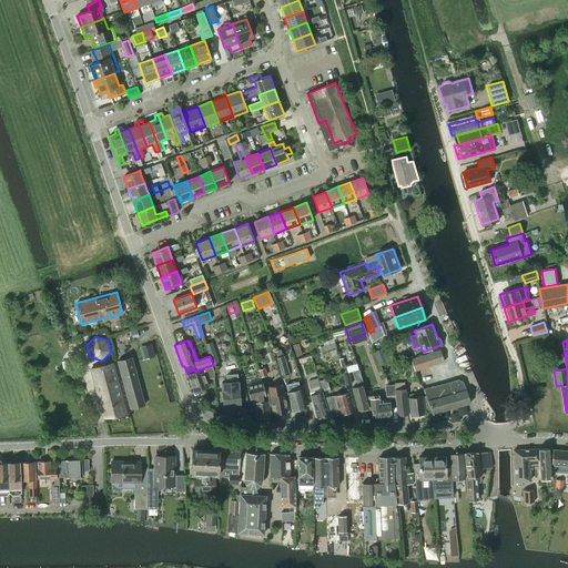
[(298,343),(293,345),(296,356),(302,354),(298,343)]
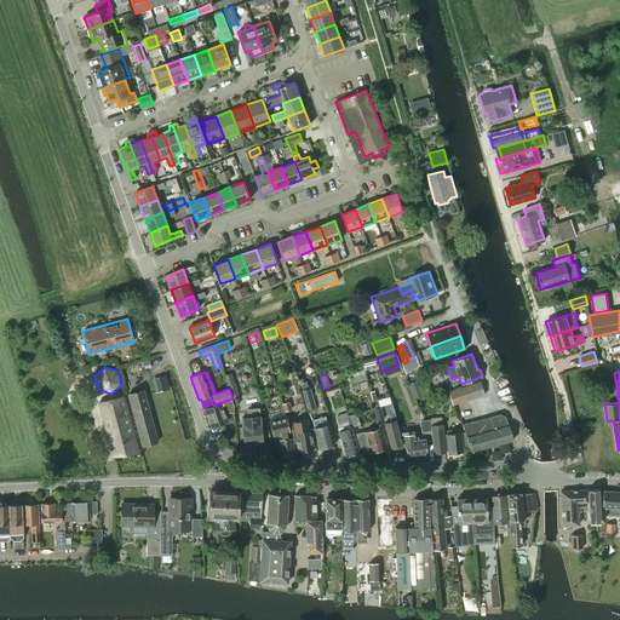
[(365,374),(349,378),(351,385),(367,380),(365,374)]
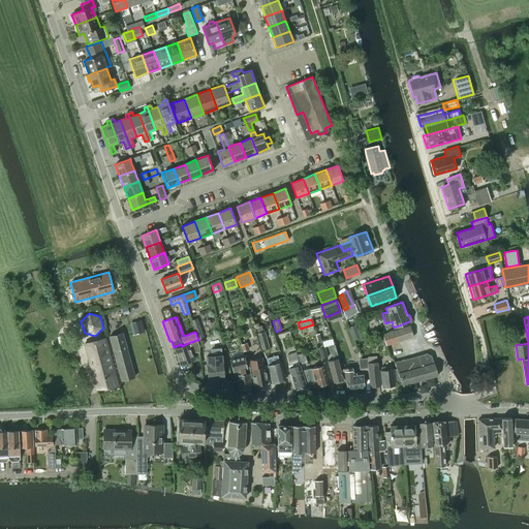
[(195,332),(198,340),(204,338),(199,323),(193,324),(195,332)]
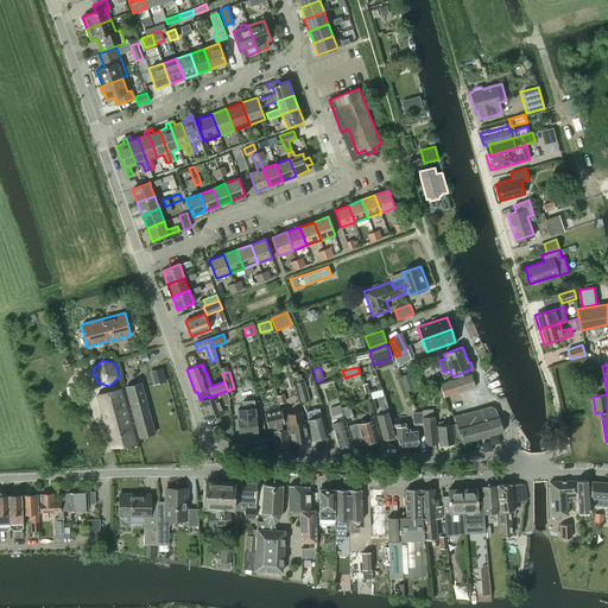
[(409,373),(400,377),(406,391),(415,388),(409,373)]
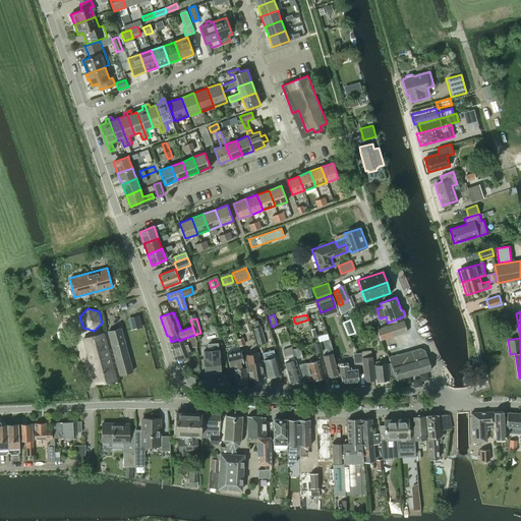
[(397,323),(401,334),(407,332),(403,321),(397,323)]
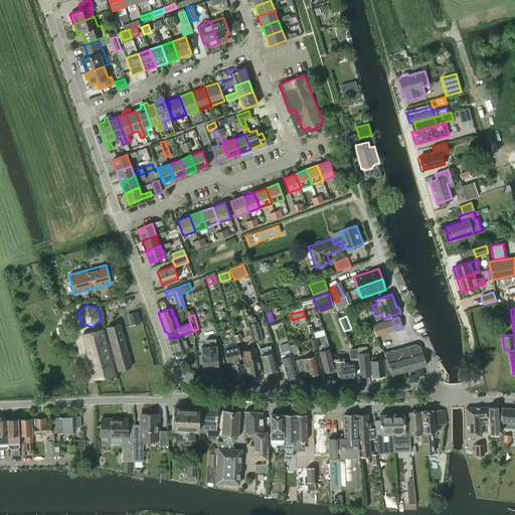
[(256,323),(255,319),(249,321),(255,341),(262,339),(258,322),(256,323)]
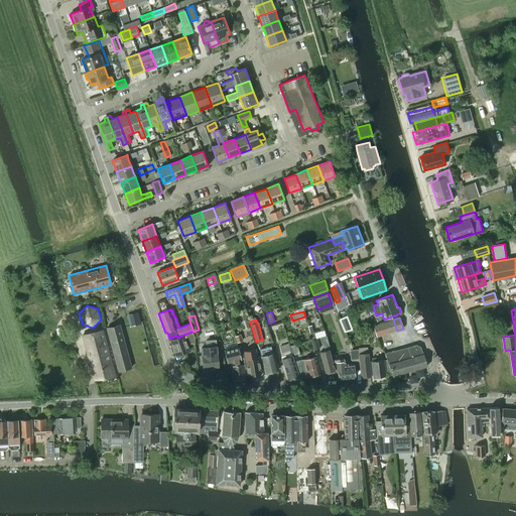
[(387,321),(390,333),(397,331),(393,319),(387,321)]
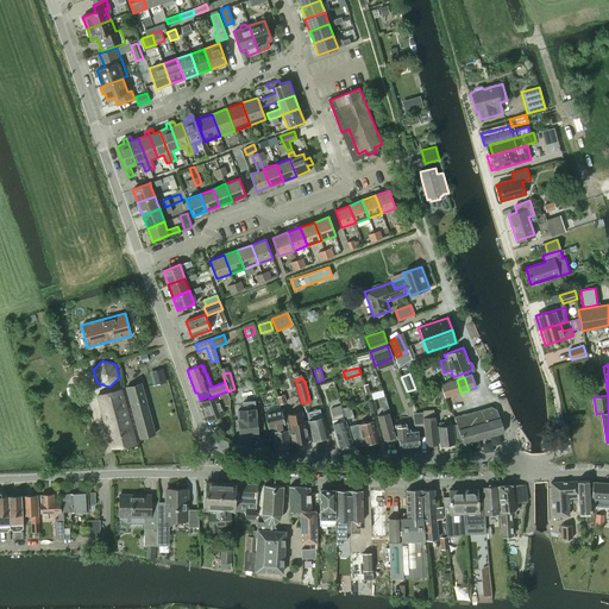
[(460,393),(457,380),(450,382),(454,395),(460,393)]
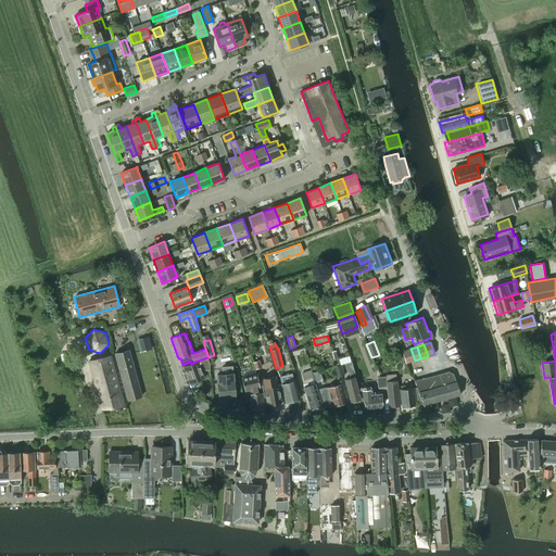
[(402,352),(406,363),(415,361),(411,349),(402,352)]
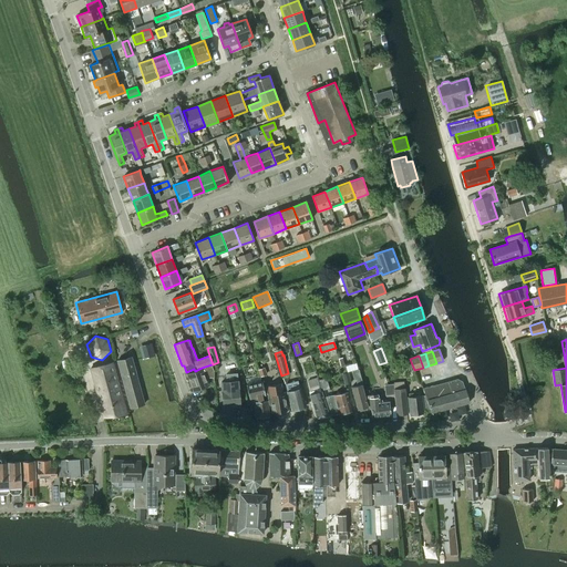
[(144,404),(132,357),(117,361),(130,408),(144,404)]
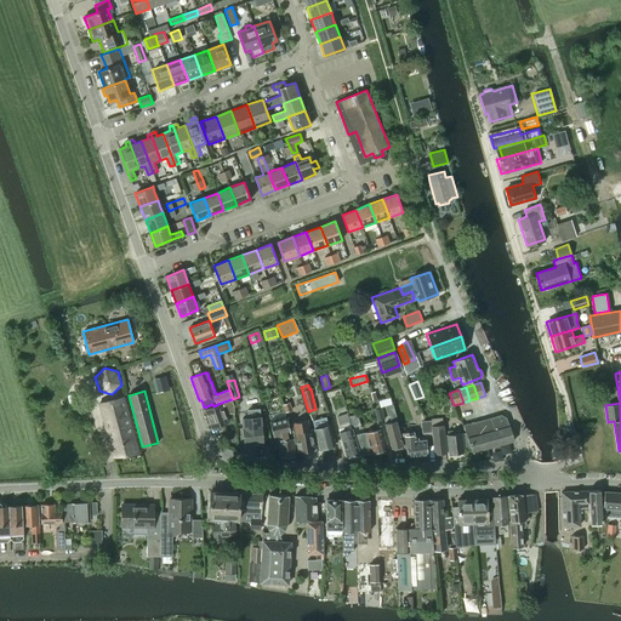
[(140,453),(124,397),(98,403),(114,457),(140,453)]
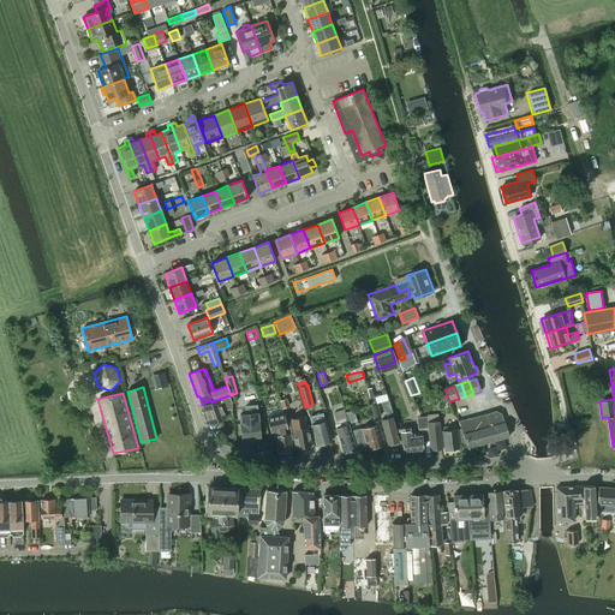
[(226,418),(224,411),(227,410),(232,410),(232,402),(230,395),(219,399),(220,400),(214,402),(214,401),(203,406),(209,424),(226,418)]
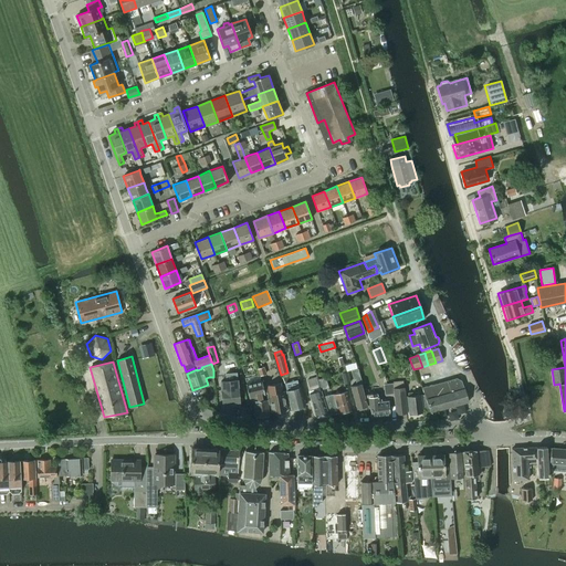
[(357,385),(350,387),(356,409),(358,408),(359,410),(366,409),(365,407),(367,406),(362,385),(362,384),(358,368),(352,370),(354,379),(355,379),(357,385)]
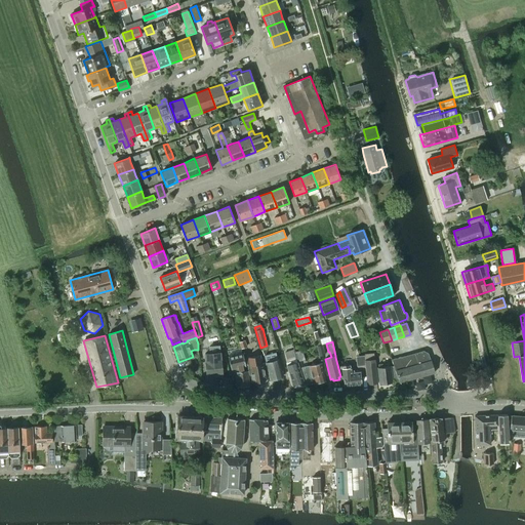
[(286,365),(293,386),(293,387),(305,386),(293,350),(294,350),(292,346),(283,349),(285,352),(284,353),(287,362),(285,363),(286,365)]
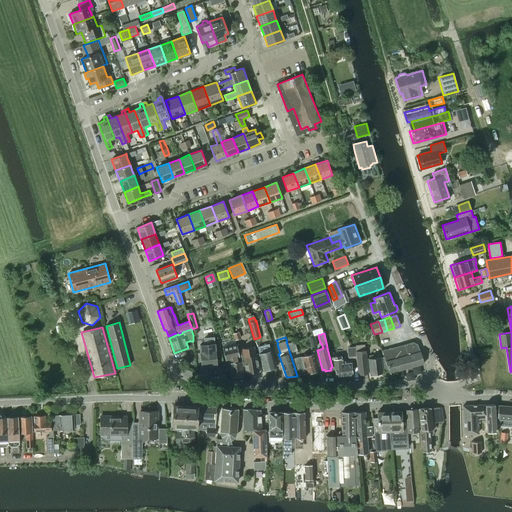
[(205,351),(200,352),(201,366),(217,364),(214,339),(203,340),(205,351)]
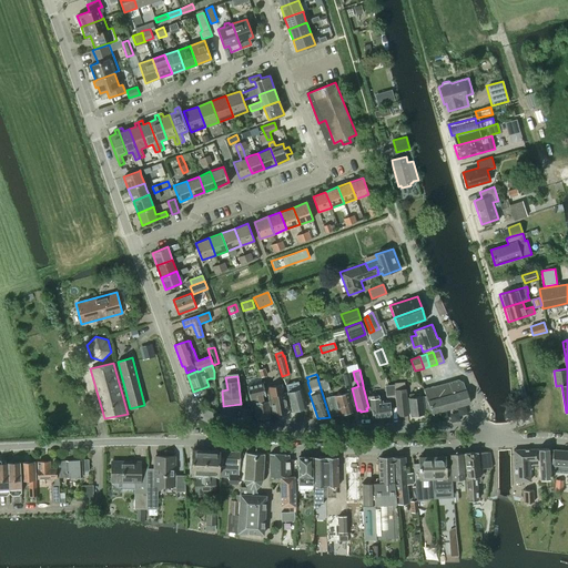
[(318,381),(322,392),(330,389),(326,378),(318,381)]
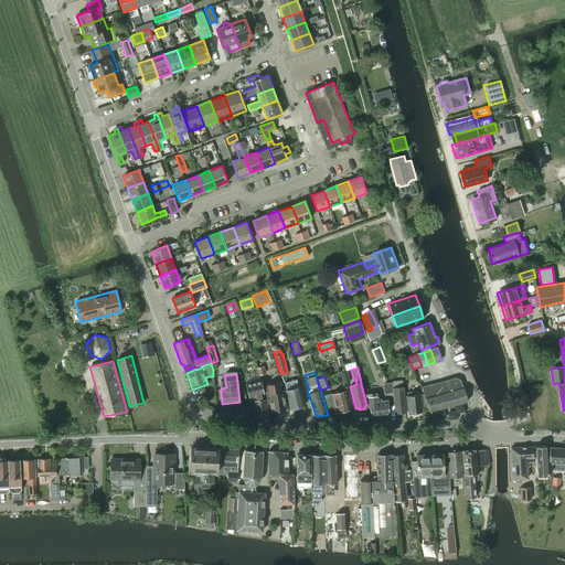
[(455,376),(444,381),(422,386),(424,394),(425,398),(429,411),(429,412),(467,401),(464,387),(460,380),(455,376)]
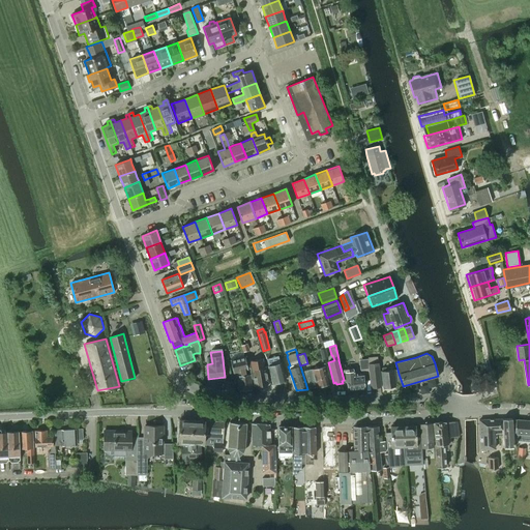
[(247,370),(244,356),(230,359),(233,374),(237,373),(238,376),(237,376),(238,390),(252,389),(251,375),(246,375),(245,371),(247,370)]
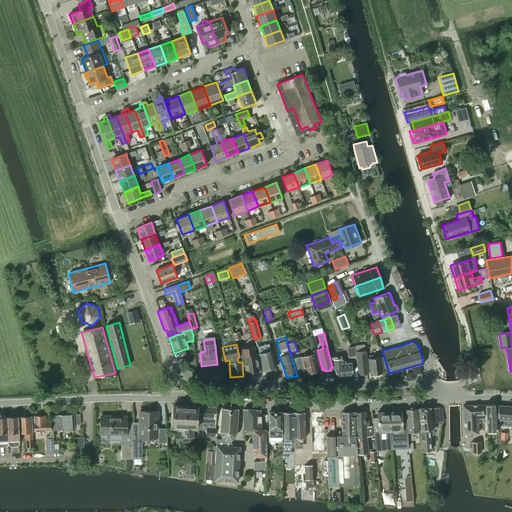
[(269,344),(257,347),(259,353),(264,370),(266,371),(270,370),(271,368),(275,367),(271,350),(270,350),(269,344)]
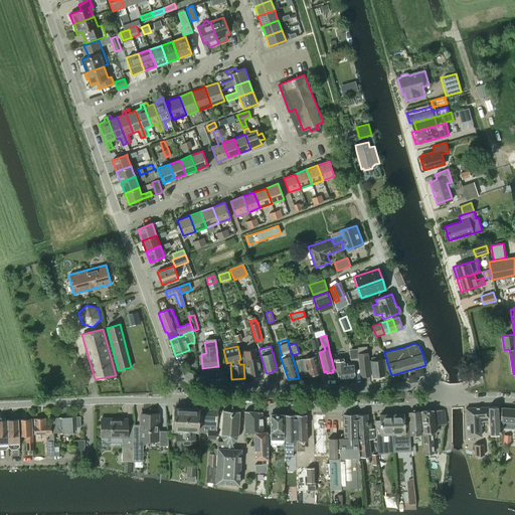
[(255,348),(240,350),(241,357),(242,357),(244,368),(245,367),(246,376),(253,375),(254,376),(258,375),(260,373),(261,373),(258,355),(256,356),(255,348)]
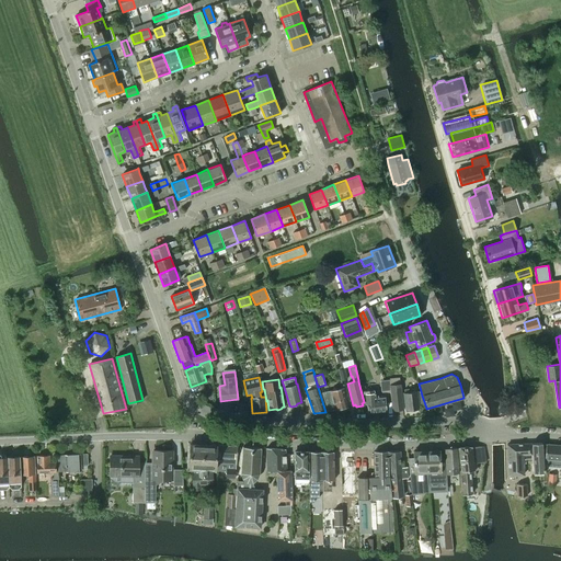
[(403,410),(400,384),(390,385),(393,411),(402,410),(403,410)]
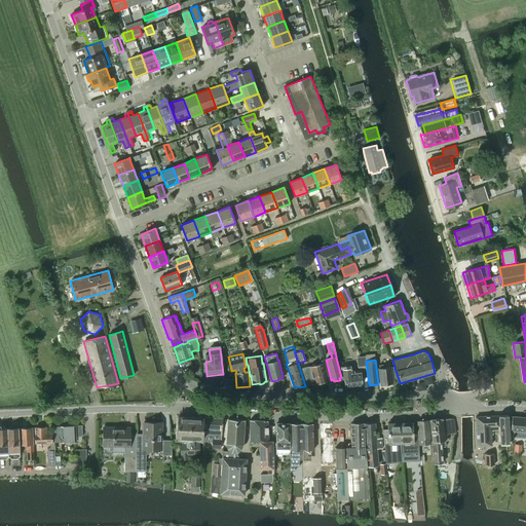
[(309,368),(302,370),(307,385),(315,384),(317,385),(321,384),(322,382),(327,381),(322,364),(309,366),(309,368)]
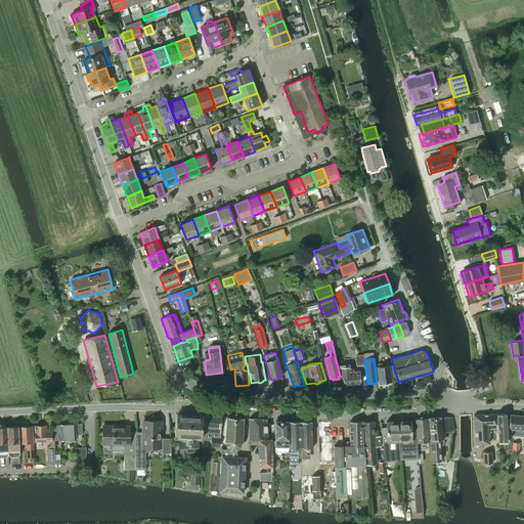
[(394,369),(393,365),(389,365),(377,366),(379,383),(385,383),(385,384),(390,383),(390,382),(398,381),(394,369)]
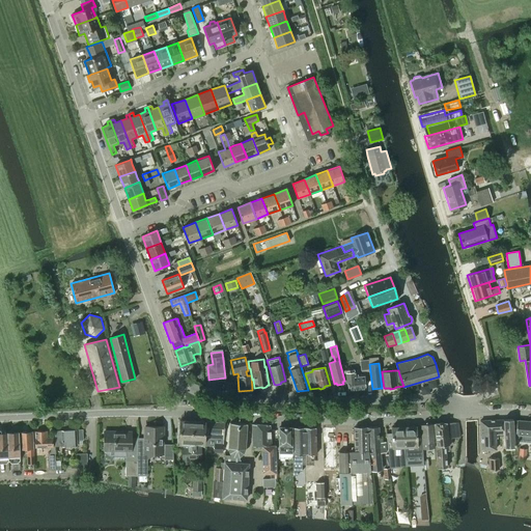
[(346,382),(347,381),(347,391),(366,390),(364,376),(358,378),(358,376),(356,372),(355,372),(345,373),(346,382)]
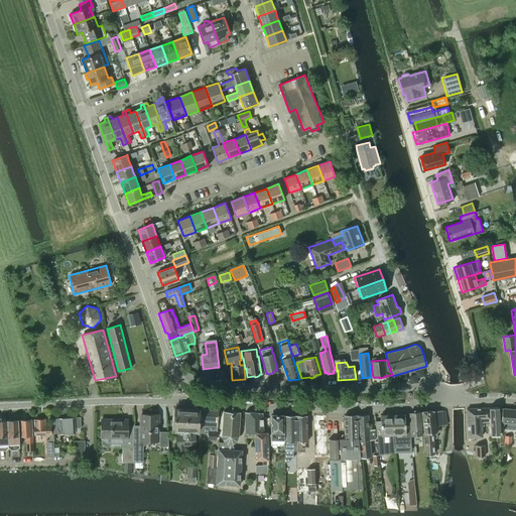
[(466,408),(467,437),(482,436),(482,425),(483,425),(483,422),(489,422),(489,407),(466,408)]
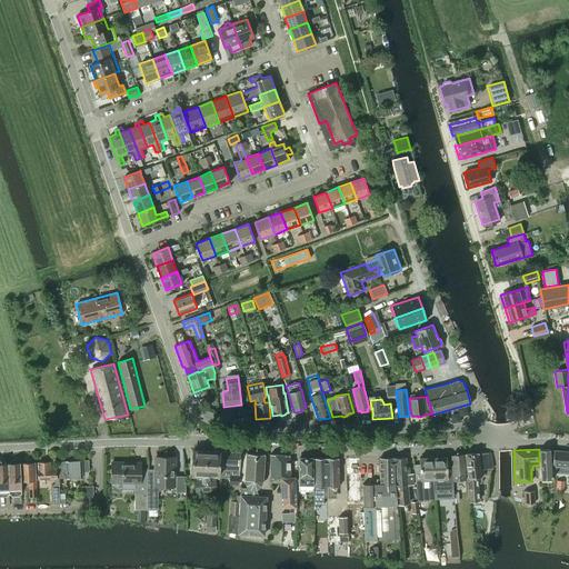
[(539,449),(539,466),(540,479),(550,478),(550,477),(551,477),(551,475),(550,475),(550,472),(550,463),(549,449),(539,449)]
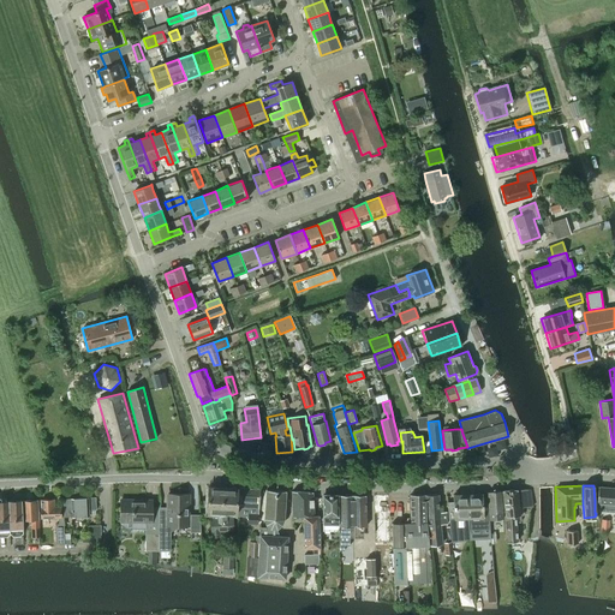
[(595,501),(595,511),(614,512),(614,487),(598,485),(596,501),(595,501)]
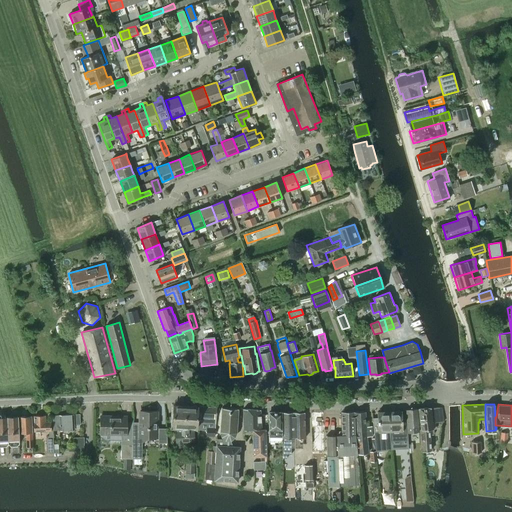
[(172,424),(172,427),(176,427),(187,428),(188,406),(183,406),(180,405),(174,405),(173,405),(172,424)]
